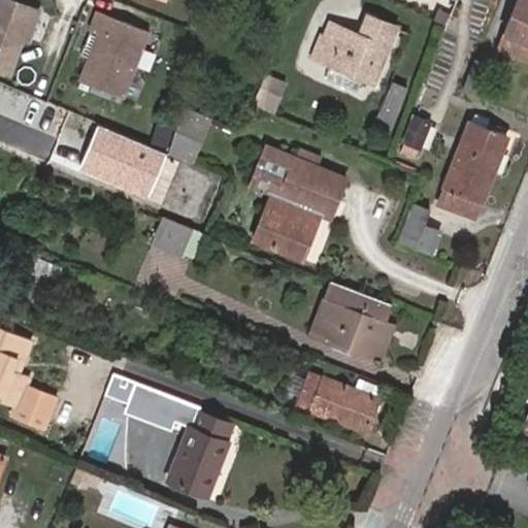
[(25,31),(33,9),(7,0),(0,0),(0,69),(9,73),(25,31)]
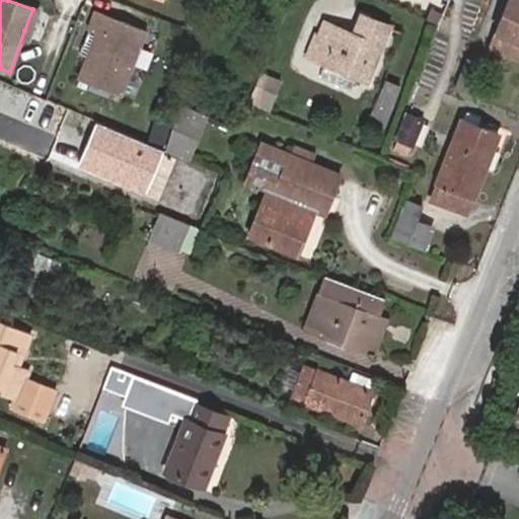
[(518,0),(509,0),(491,45),(518,56),(518,0)]
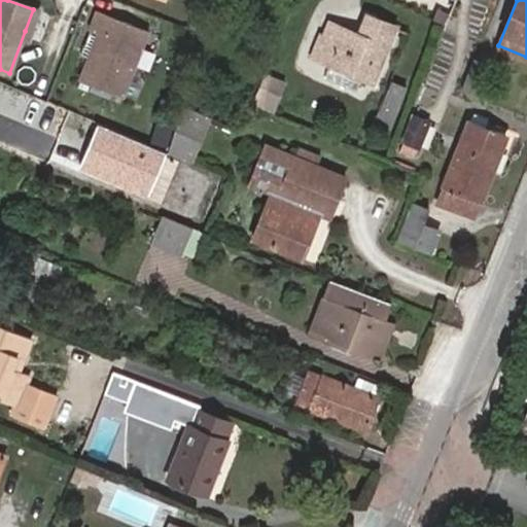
[(40,12),(33,9),(25,31),(31,33),(40,12)]
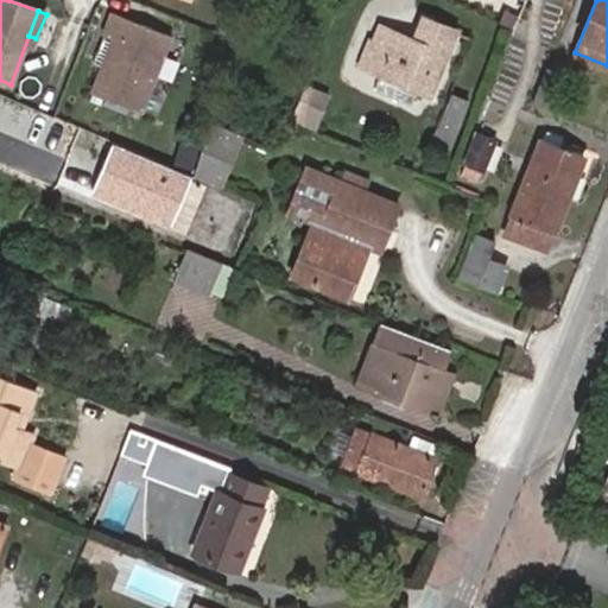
[(425,11),(422,19),(431,23),(434,14),(425,11)]
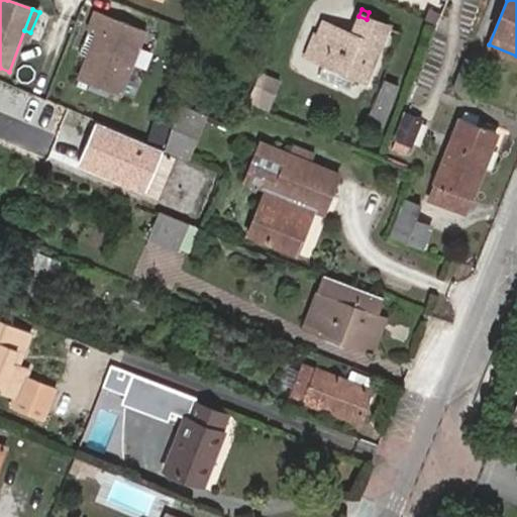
[(143,28),(93,10),(87,28),(98,33),(90,55),(86,54),(77,78),(118,93),(143,28)]
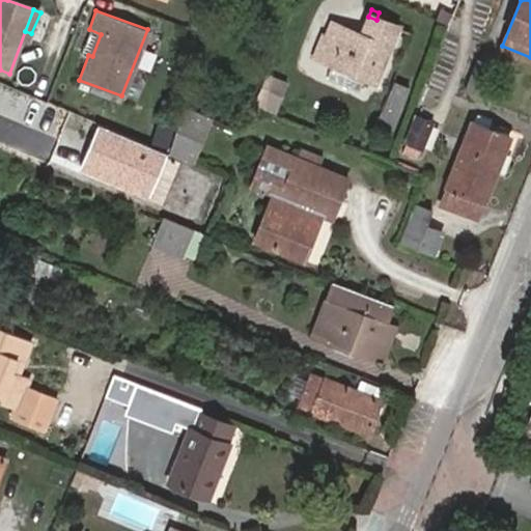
[(376,20),(368,17),(363,27),(334,16),(327,32),(324,31),(315,51),(335,59),(330,73),(364,86),(369,75),(376,77),(399,22),(379,12),(376,20)]
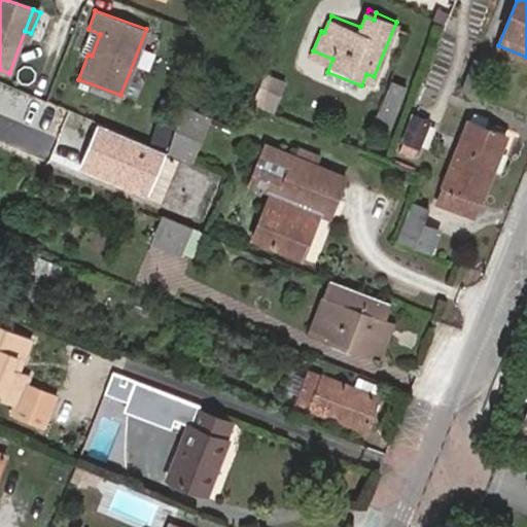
[(480,94),(488,61),(469,57),(462,90),(480,94)]
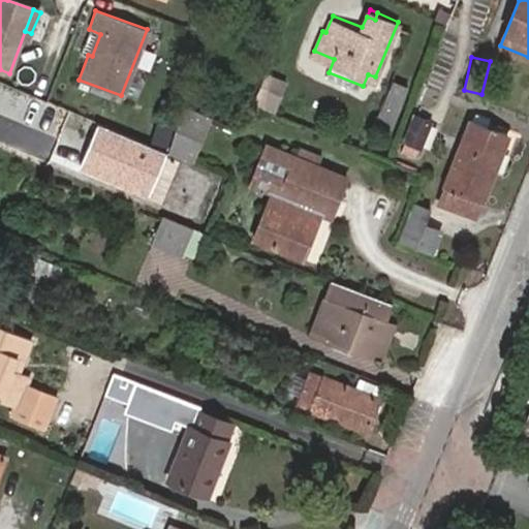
[(253,104),(273,113),(284,82),(266,73),(253,104)]
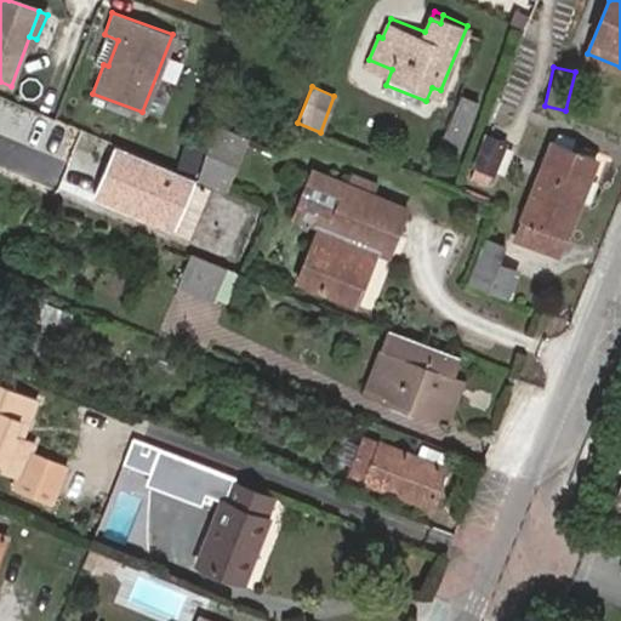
[(449,130),(463,136),(478,101),(462,95),(449,130)]
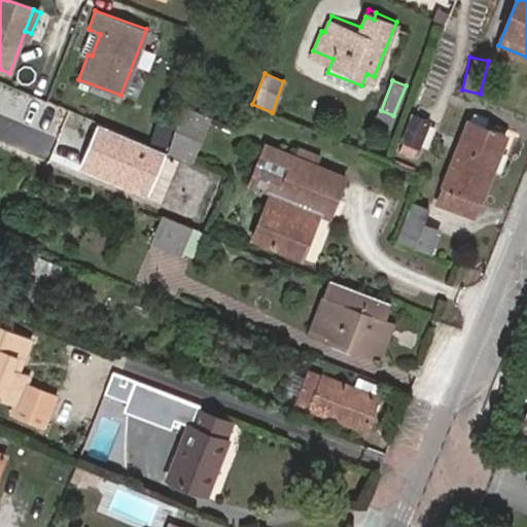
[(176,123),(202,133),(209,112),(183,100),(176,123)]
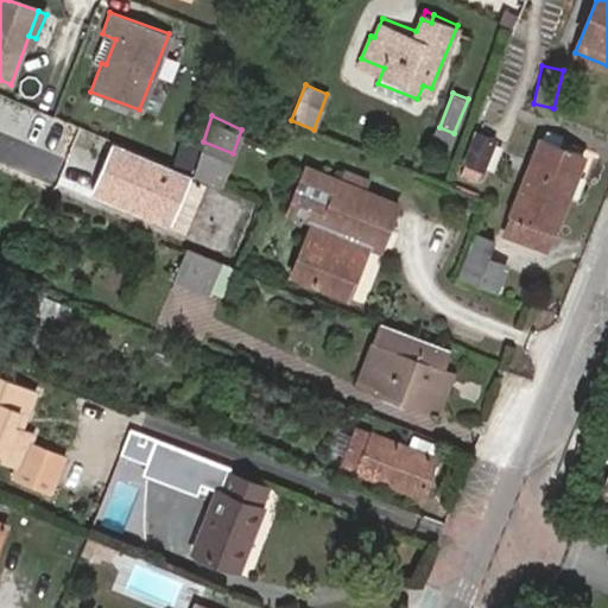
[(486,175),(496,141),(474,134),(463,166),(466,166),(462,177),(479,183),(482,173),(486,175)]
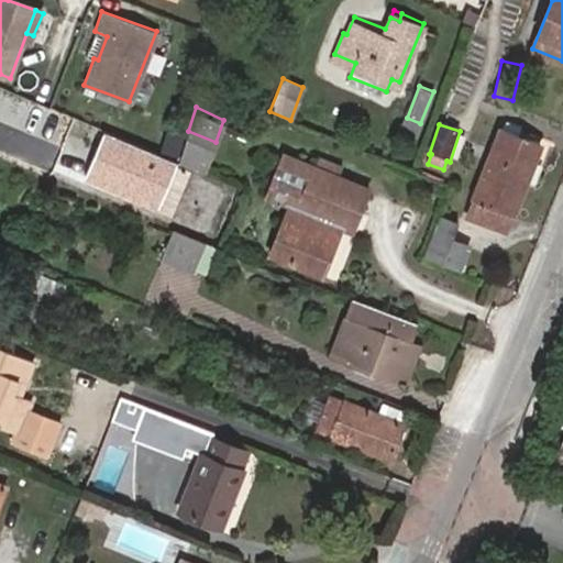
[(470,214),(505,229),(539,141),(503,128),(470,214)]
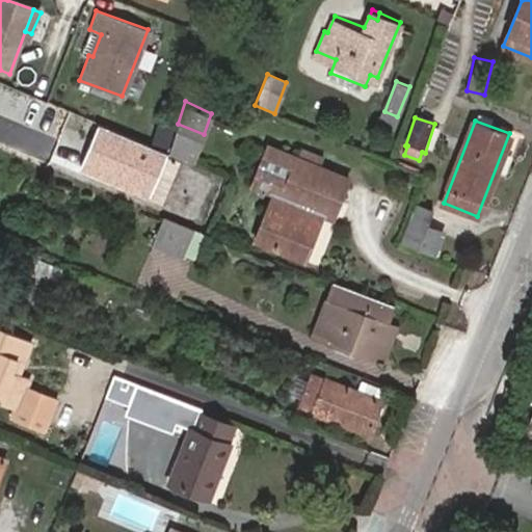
[(168,153),(195,163),(204,134),(178,124),(168,153)]
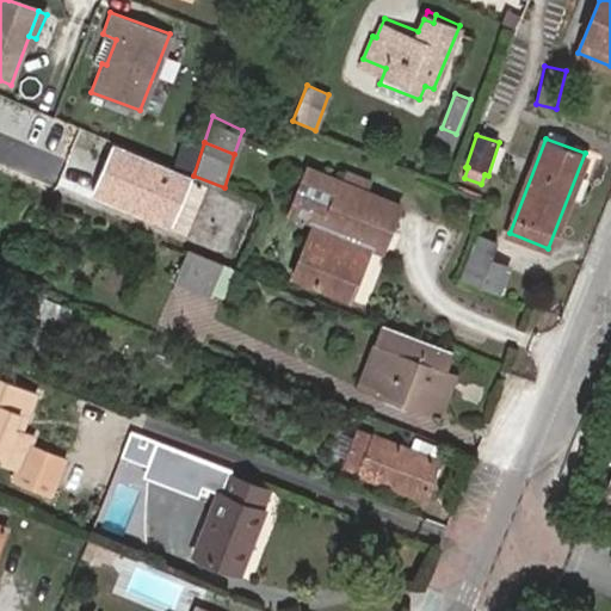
[(190,178),(110,144),(88,197),(168,229),(190,178)]
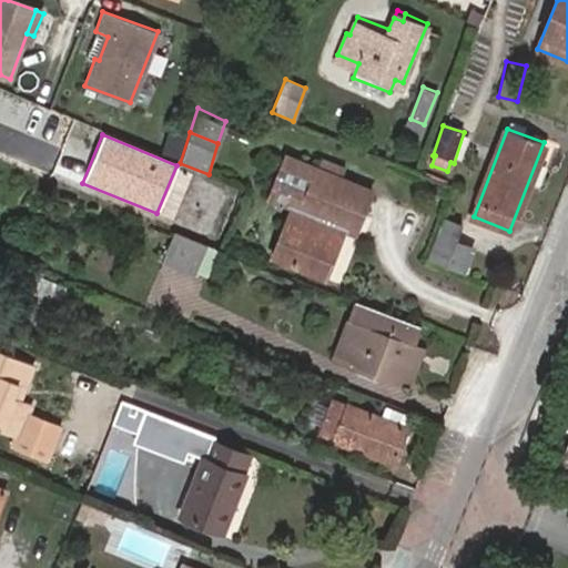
[(284,210),(286,203),(293,188),(321,199),(315,214),(344,225),(362,233),(378,192),(286,155),(267,203),(284,210)]
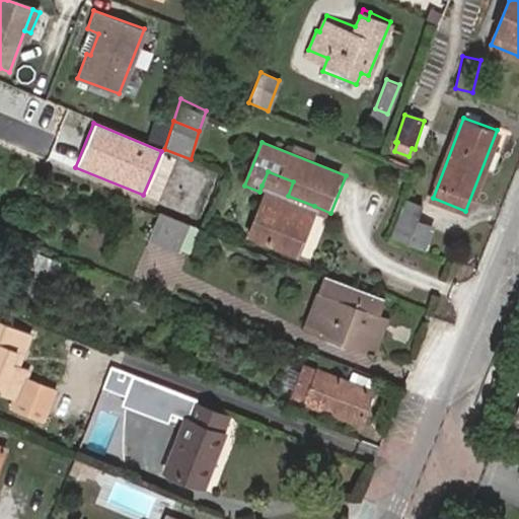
[(267,189),(249,235),(296,253),(314,206),(288,196),(293,181),(268,171),(262,186),(267,189)]
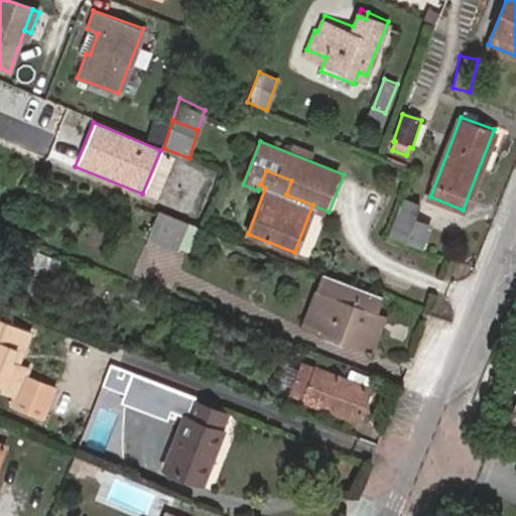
[(418,205),(403,199),(390,233),(419,244),(426,225),(413,219),(418,205)]
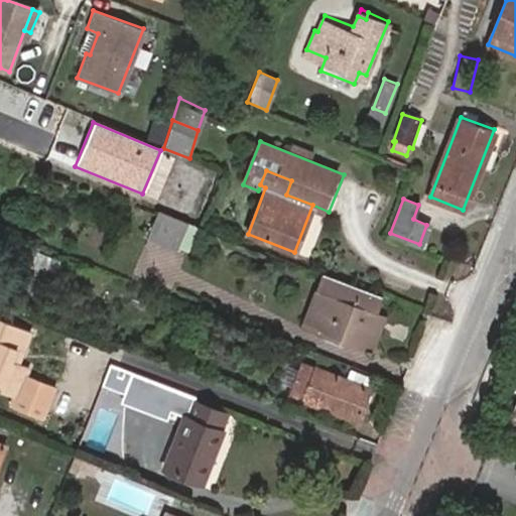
[(190,222),(159,209),(149,235),(180,248),(190,222)]
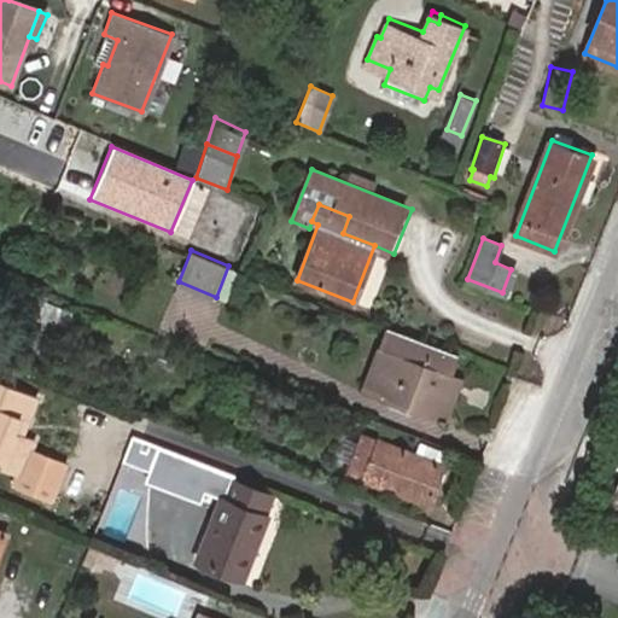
[(58,324),(87,333),(93,316),(64,305),(58,324)]
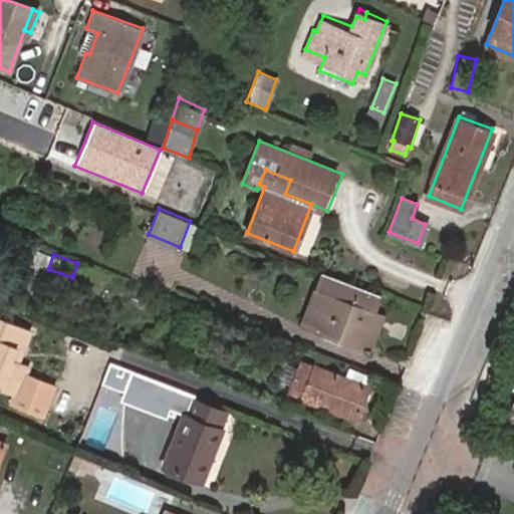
[(375,311),(381,295),(323,274),(304,324),(362,345),(375,311)]
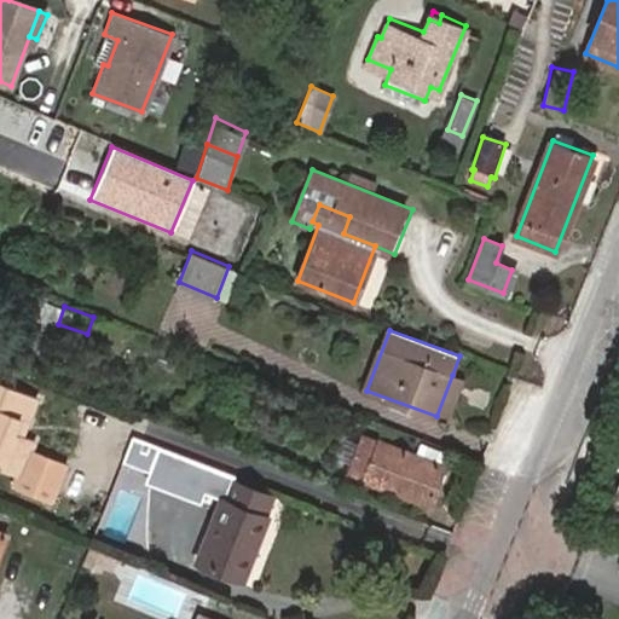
[(463,379),(452,375),(437,416),(447,421),(463,379)]
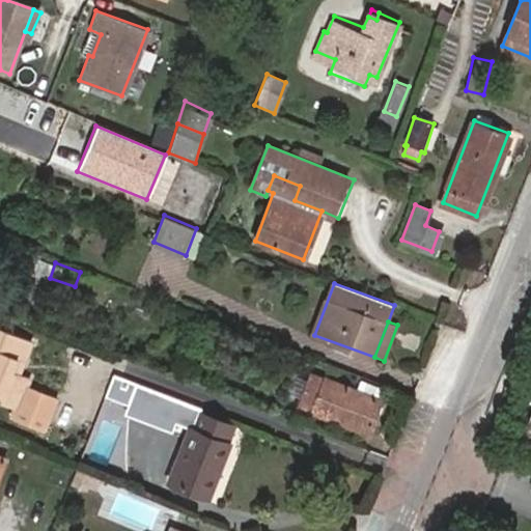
[(16,355),(25,359),(33,337),(0,324),(0,400),(17,409),(15,414),(48,427),(59,396),(27,382),(29,374),(20,370),(10,366),(16,355)]
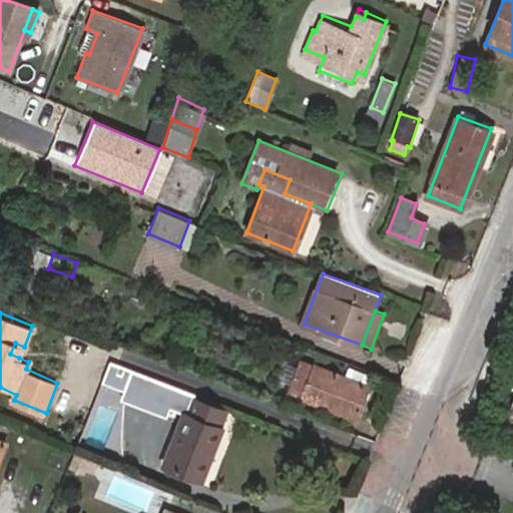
[(19,358),(24,347),(15,343),(10,354),(19,358)]
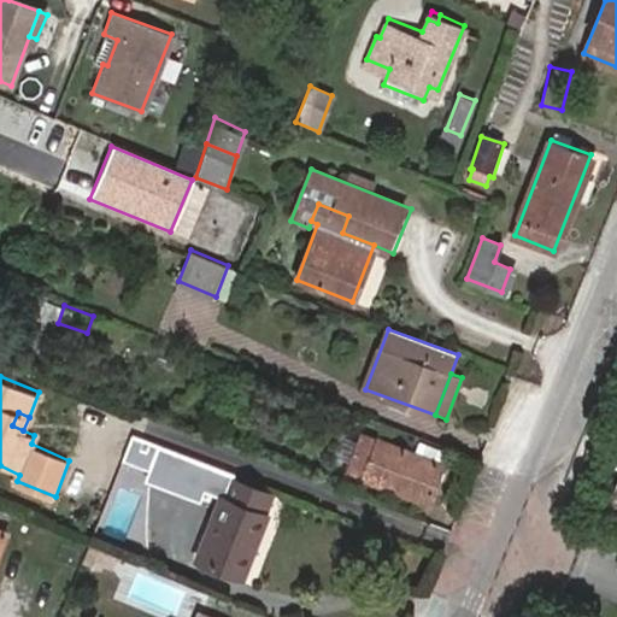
[(162,469),(170,446),(136,433),(127,454),(162,469)]
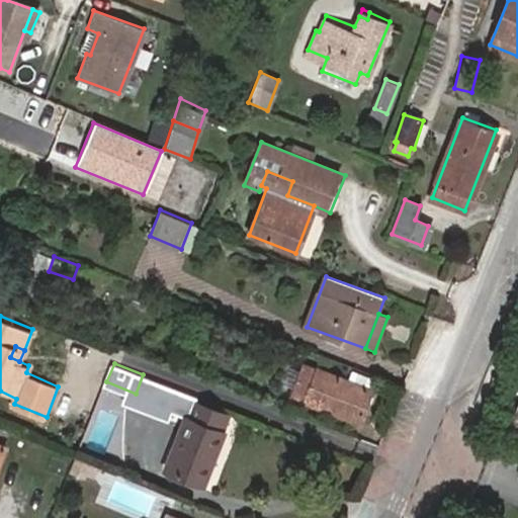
[(368,389),(347,379),(304,363),(291,395),(359,421),(371,390),(368,389)]
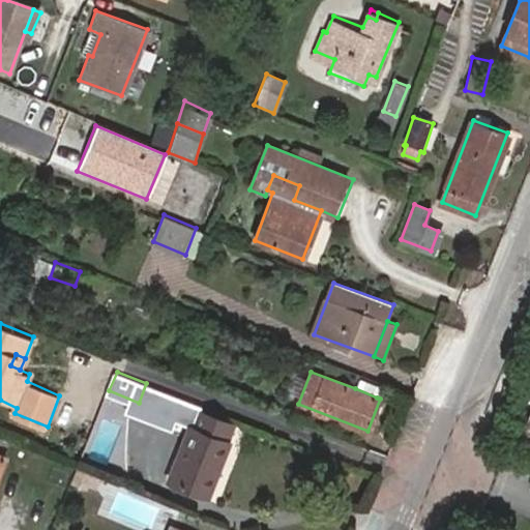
[(359,378),(355,388),(377,398),(381,386),(359,378)]
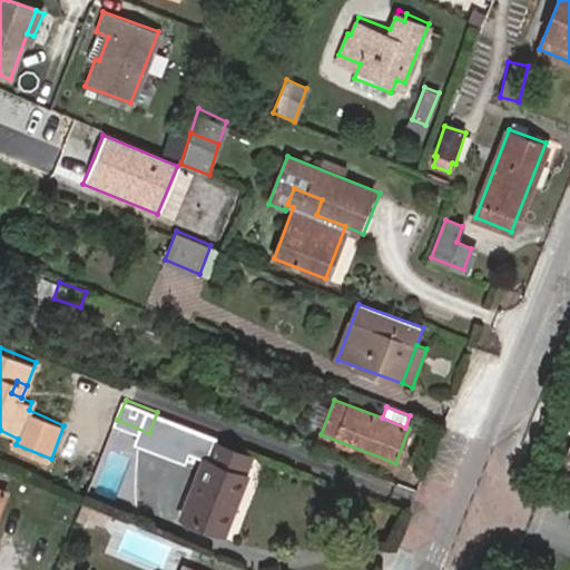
[(177,434),(182,422),(157,412),(149,433),(145,444),(168,454),(177,434)]
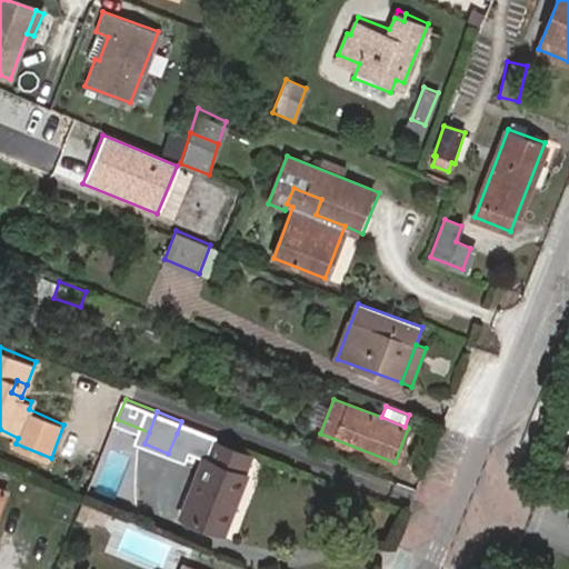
[(220,443),(222,437),(181,421),(177,433),(168,453),(191,462),(193,456),(208,461),(212,462),(218,449),(220,443)]
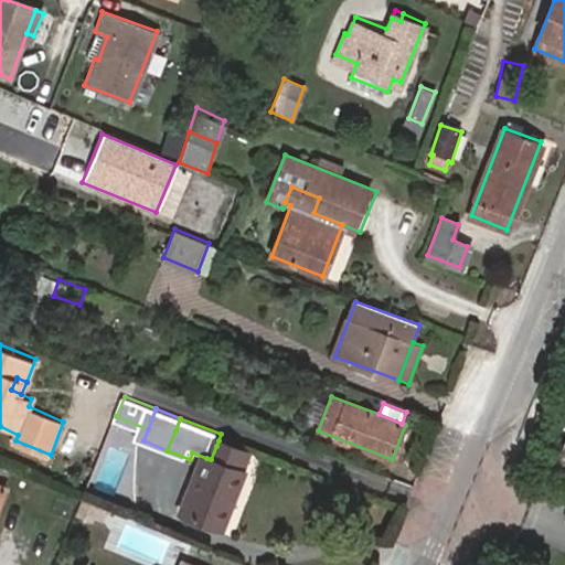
[(251,455),(219,440),(216,446),(211,459),(206,458),(184,514),(224,531),(248,475),(244,471),(251,455)]
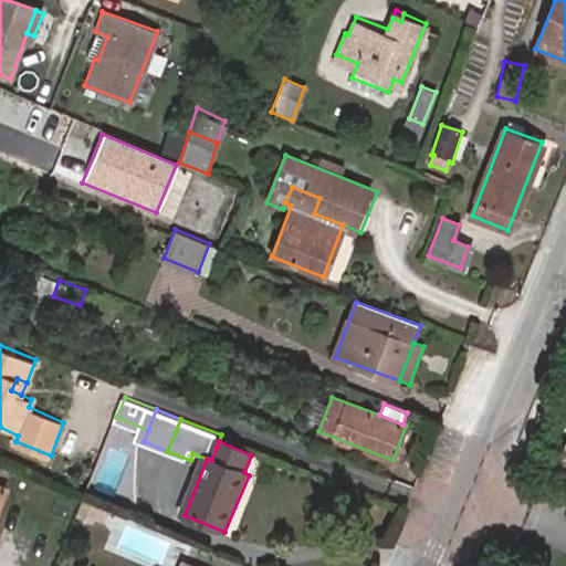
[(146,453),(138,501),(180,507),(188,460),(146,453)]
